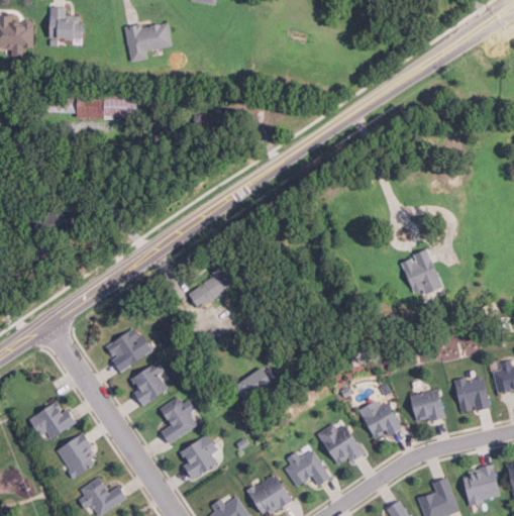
[(68,15),(68,8),(50,7),(48,38),(82,39),(83,15),(68,15)]
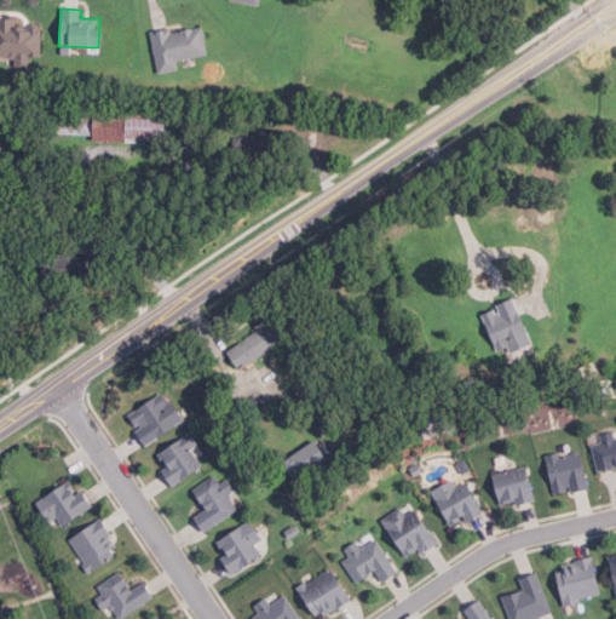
[(0,58),(39,58),(39,22),(0,22),(0,58)]
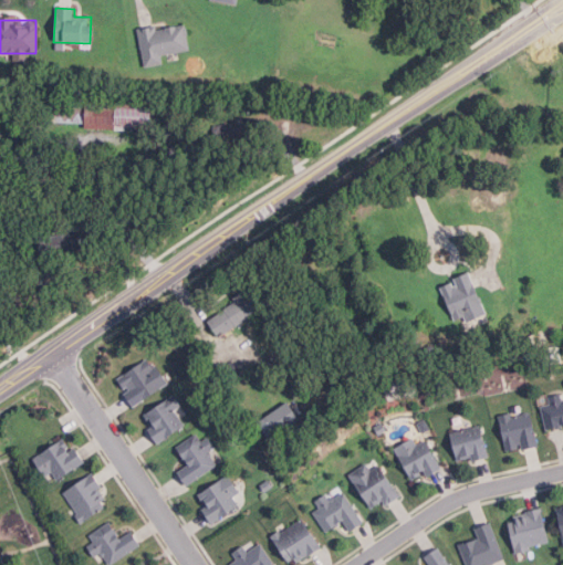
[(162,64),(160,55),(187,52),(184,24),(137,30),(142,66),(162,64)]
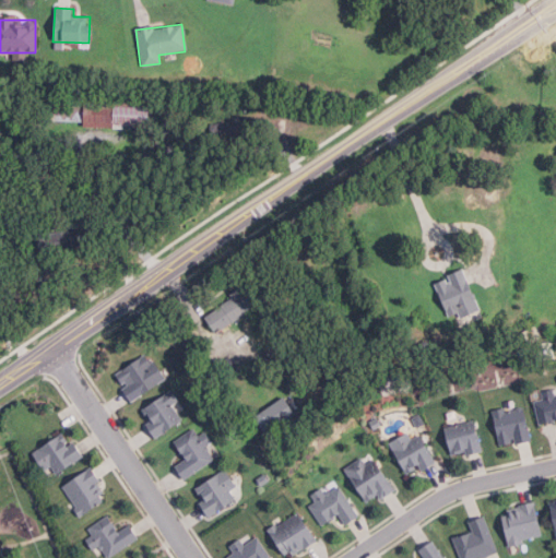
[(140,104),(77,103),(77,126),(140,127),(140,104)]
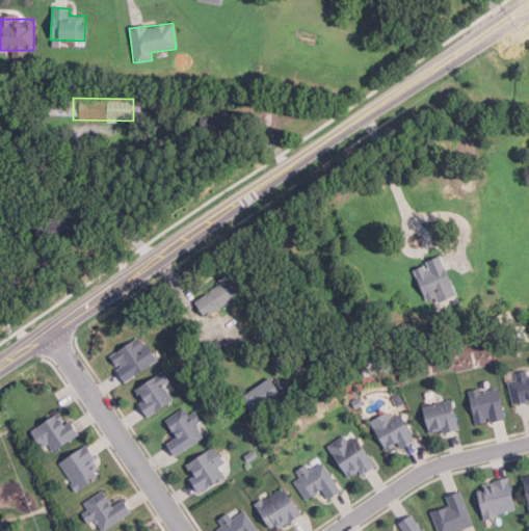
[(455,296),(442,257),(425,263),(426,268),(416,272),(428,306),(455,296)]
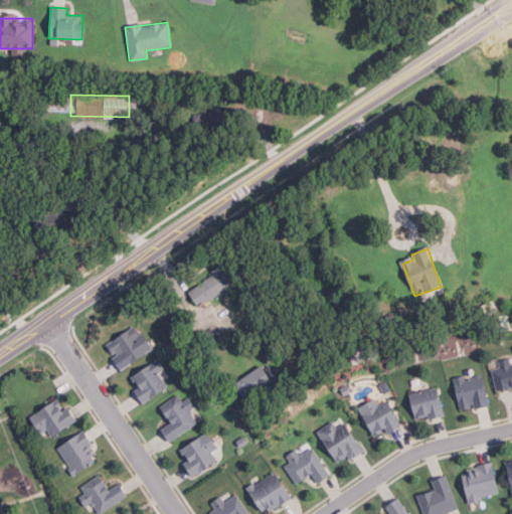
[(239,282),(229,265),(187,290),(196,306),(239,282)]
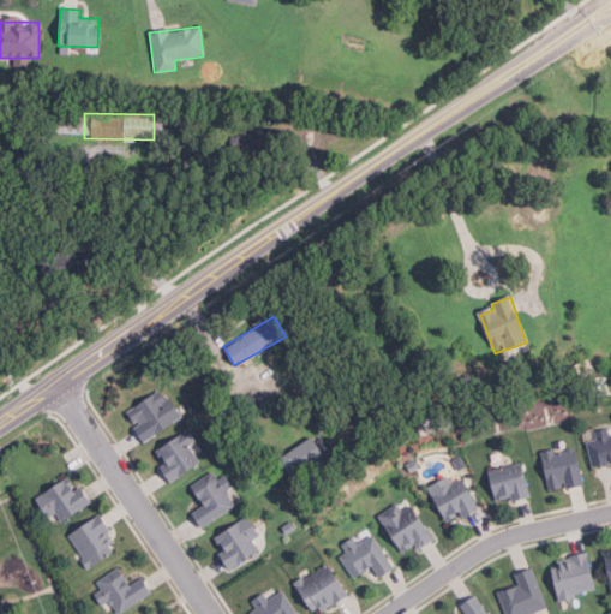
[(442,388),(465,375),(469,382),(447,397),(442,388)]
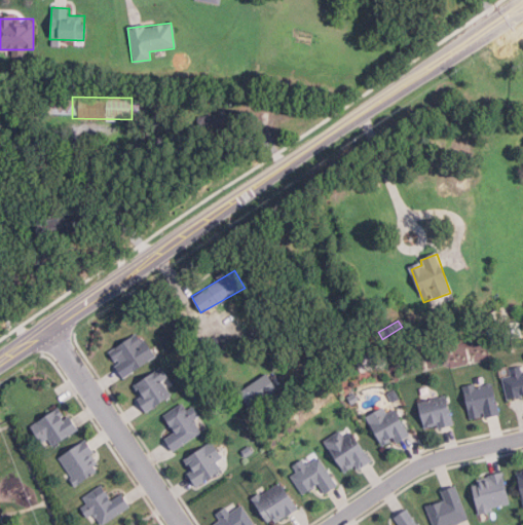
[(154,354),(136,332),(106,355),(124,378),(154,354)]
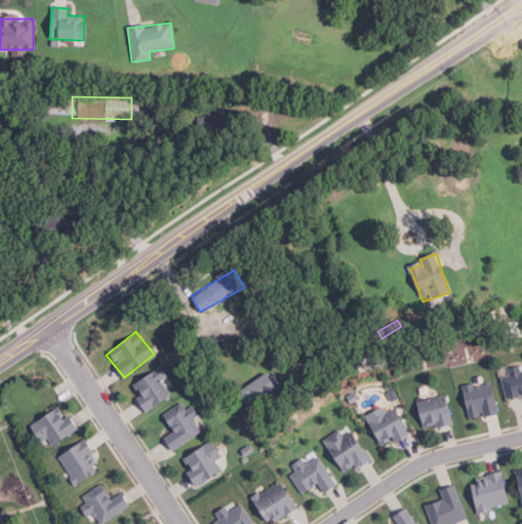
[(147,411),(171,396),(160,378),(165,375),(159,367),(129,386),(147,411)]
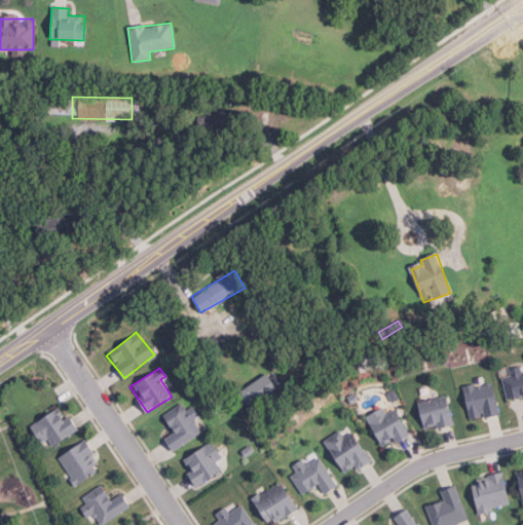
[(522,371),(514,373),(513,368),(502,370),(505,376),(495,377),(500,401),(521,397),(522,405),(522,371)]
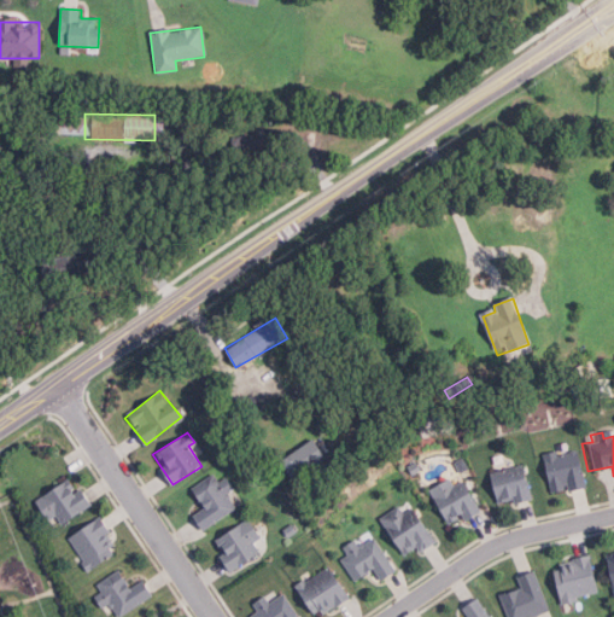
[(279,461),(294,482),(326,458),(311,438),(279,461)]
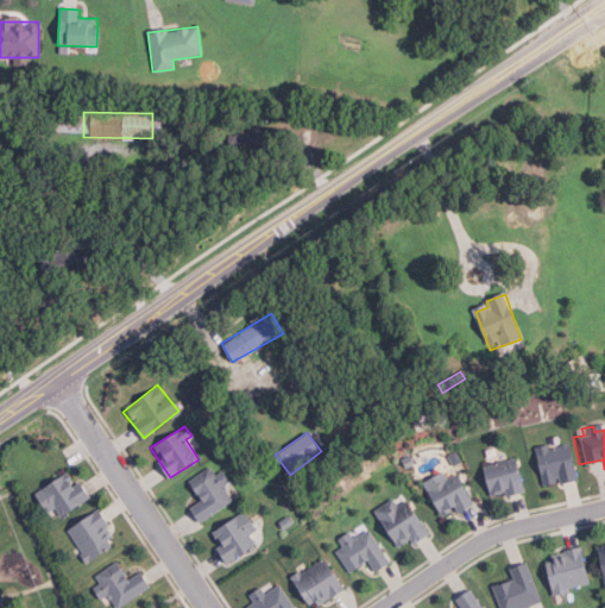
[(530,447),(539,486),(552,483),(550,480),(554,478),(555,486),(573,481),(565,445),(544,449),(543,445),(530,447)]
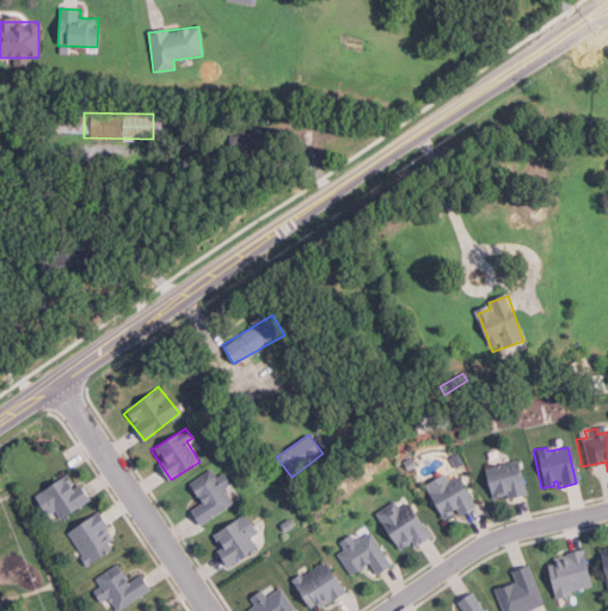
[(450,470),(444,459),(453,454),(459,465),(450,470)]
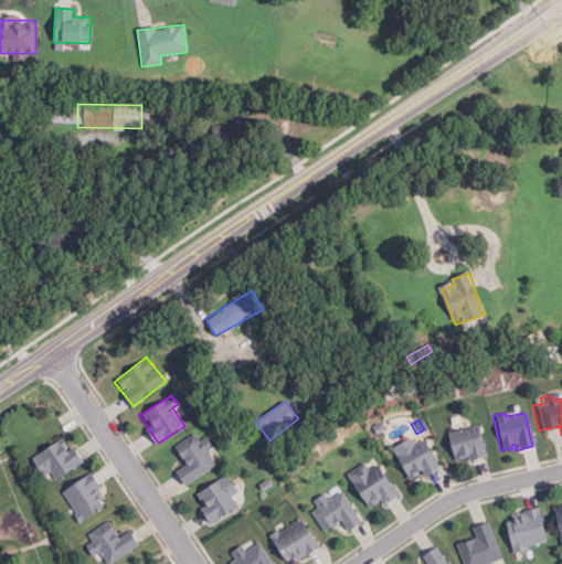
[(372,435),(368,428),(375,424),(381,431),(372,435)]
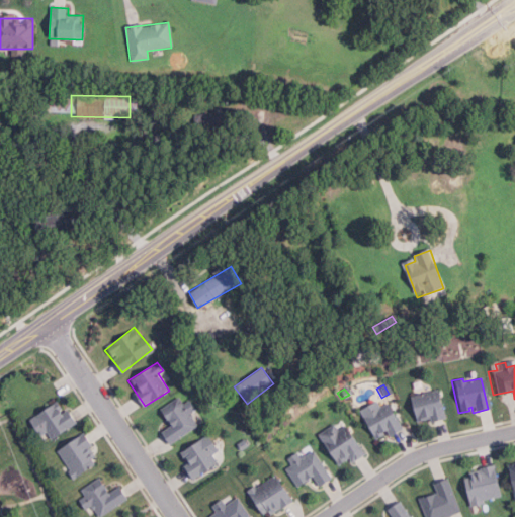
[(446,420),(439,391),(411,397),(417,422),(429,419),(430,423),(446,420)]
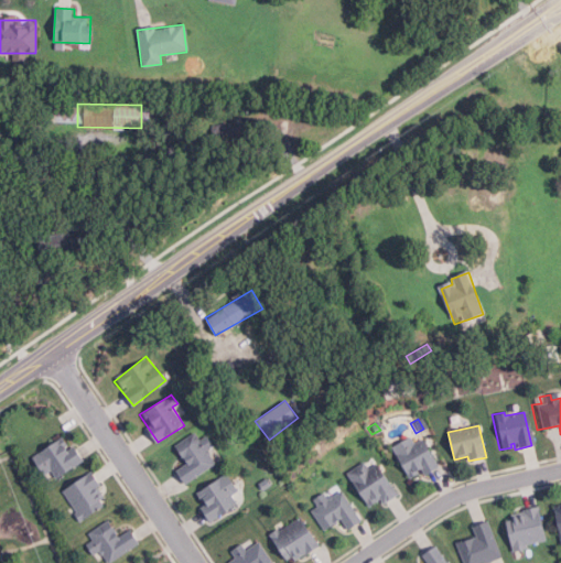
[(185,464),(175,471),(184,485),(217,463),(201,439),(198,440),(194,432),(173,445),(185,464)]
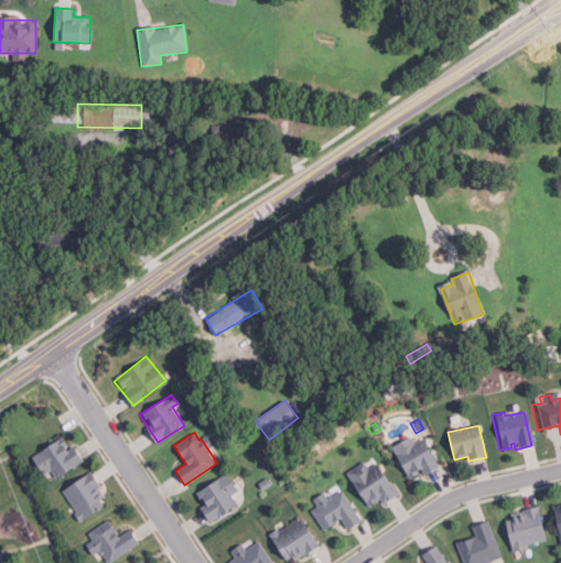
[(51,484),(83,459),(64,435),(32,459),(51,484)]
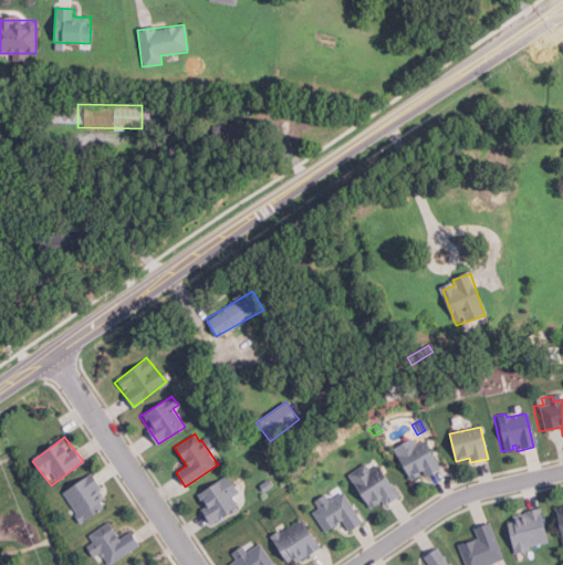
[(425,439),(415,445),(412,439),(393,448),(413,484),(440,469),(425,439)]
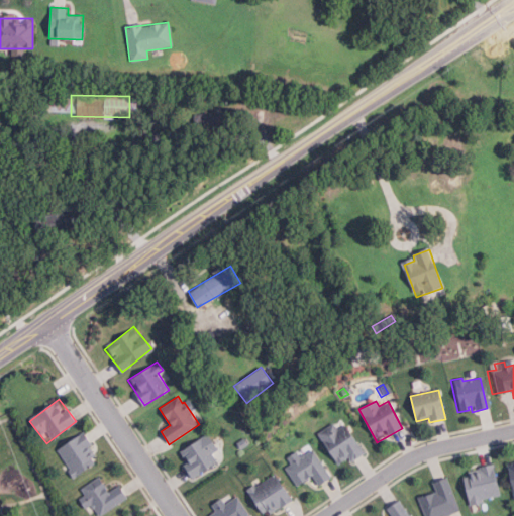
[(336,429),(333,424),(318,433),(339,468),(364,453),(345,423),(336,429)]
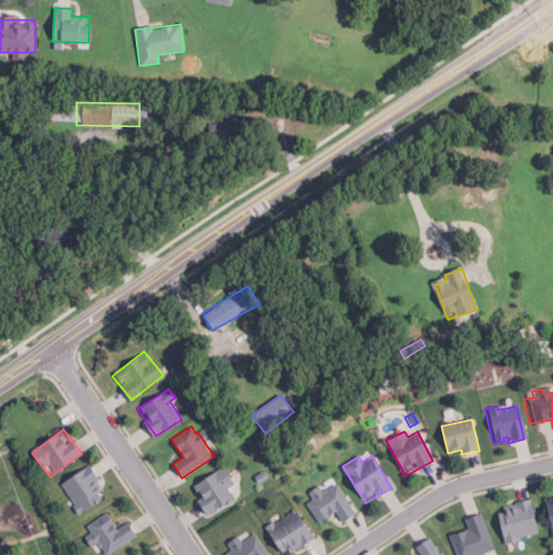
[(108,500),(90,467),(61,483),(77,515),(108,500)]
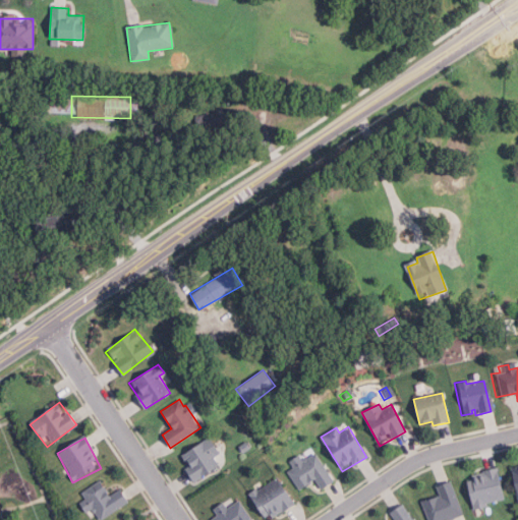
[(220,467),(214,458),(219,454),(210,439),(179,458),(195,482),(220,467)]
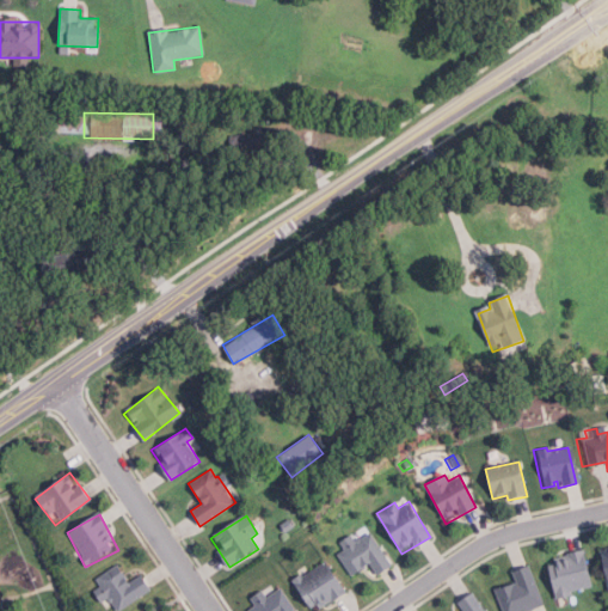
[(281,532),(275,525),(284,519),(289,526),(281,532)]
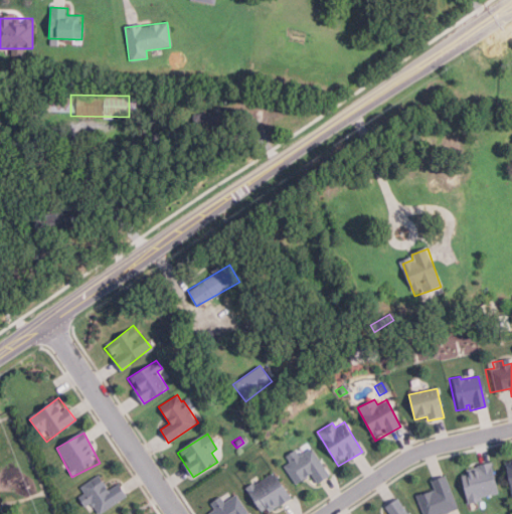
[(296,486),(311,475),(318,485),(330,477),(310,447),(283,465),(296,486)]
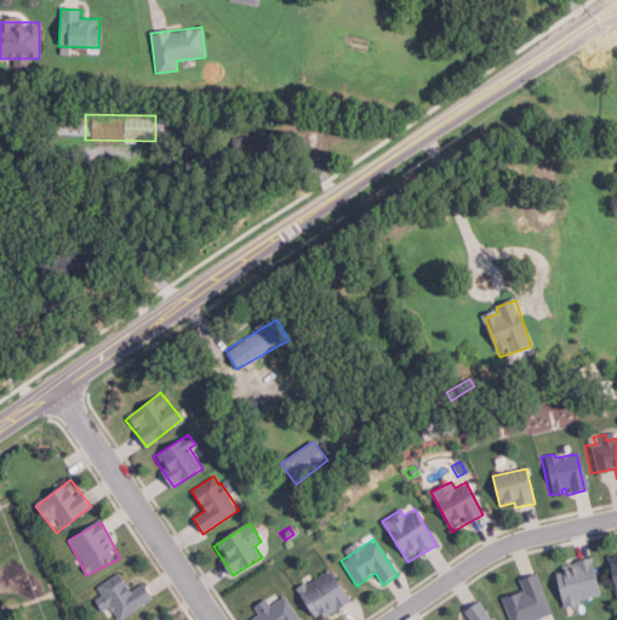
[(610,599),(616,597),(616,555),(603,558),(610,599)]
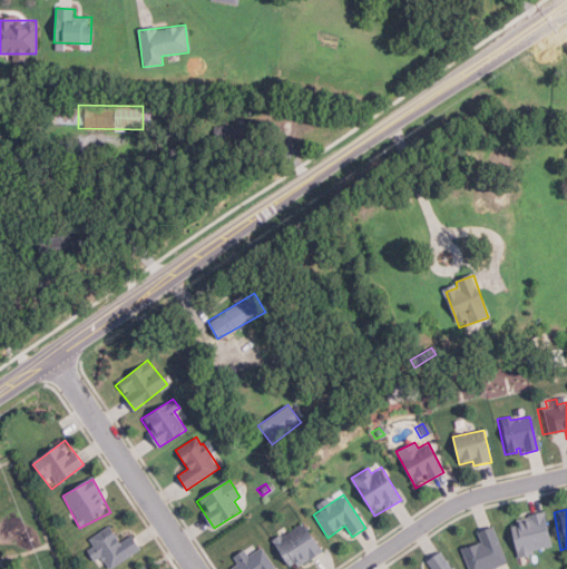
[(528,516),(529,521),(509,527),(517,557),(553,547),(544,512),(528,516)]
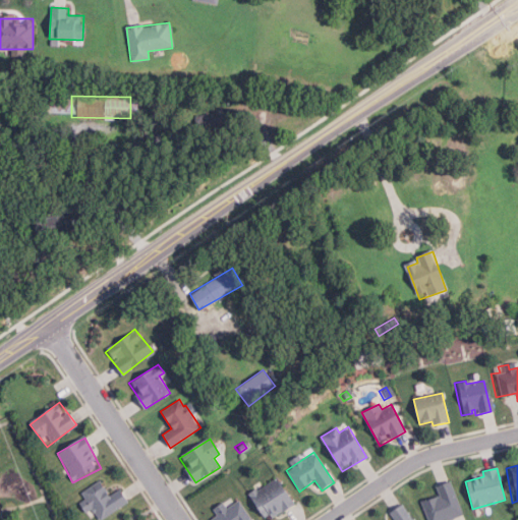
[(270,519),(294,505),(277,477),(250,494),(265,519),(270,519)]
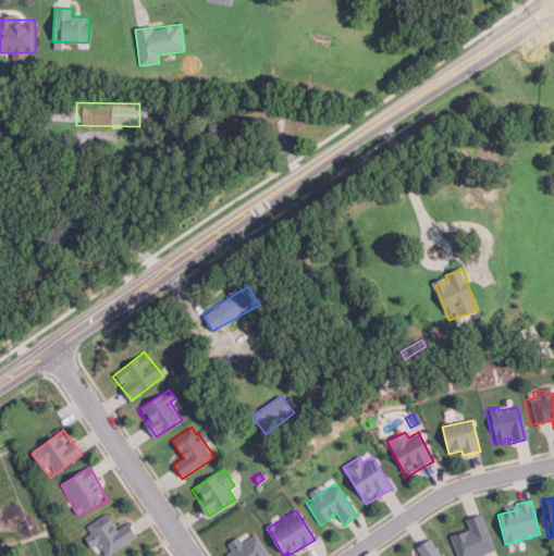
[(111,555),(138,538),(130,524),(118,531),(107,515),(84,529),(101,555),(111,555)]
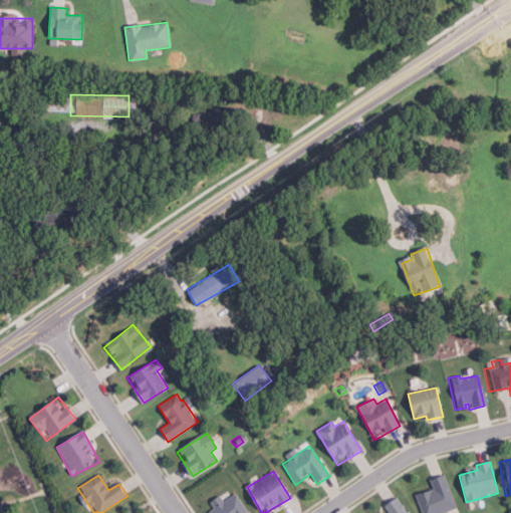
[(441,475),(454,508),(442,512),(419,512),(413,496),(430,489),(427,481),(441,475)]
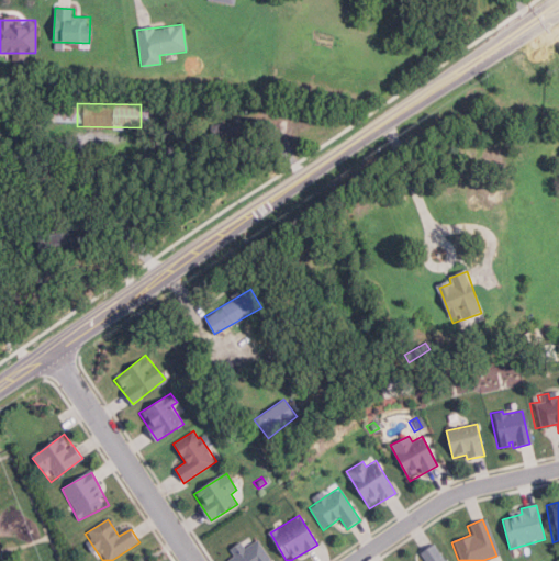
[(253,540),(266,560),(226,560),(231,557),(225,550),(236,542),(241,549),(253,540)]
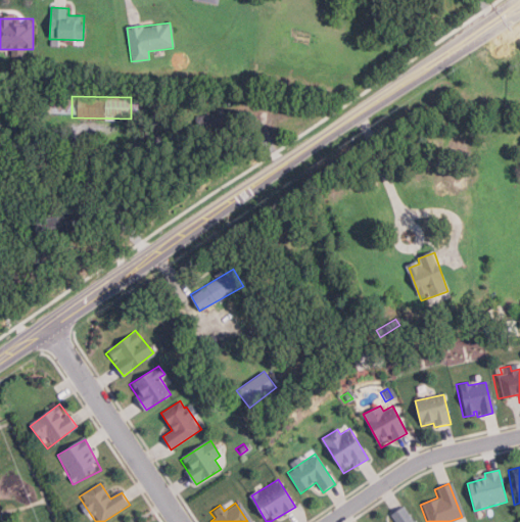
[(391,516),(394,521),(413,521),(405,508),(391,516)]
